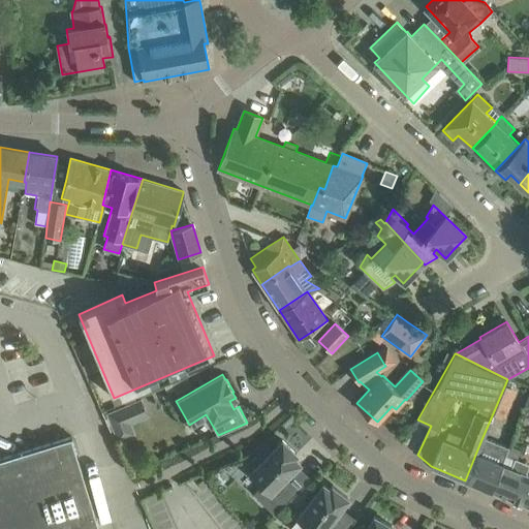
[(505,385),(498,401),(510,405),(517,390),(505,385)]
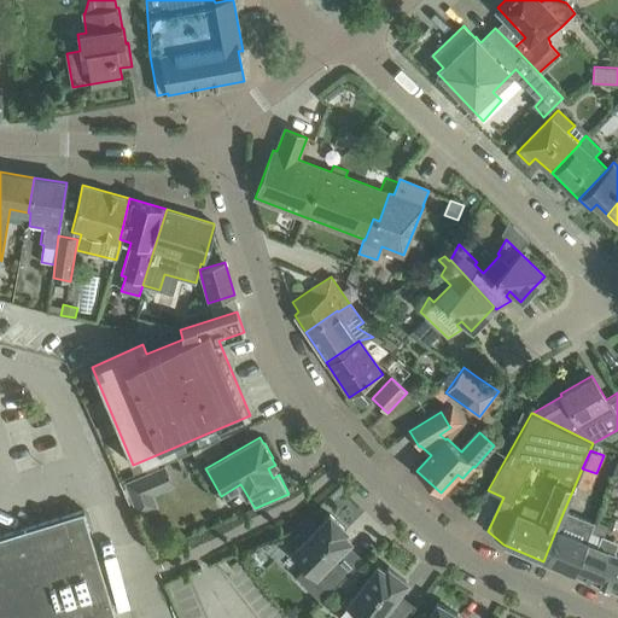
[(164,466),(124,483),(138,514),(157,507),(153,495),(173,487),(164,466)]
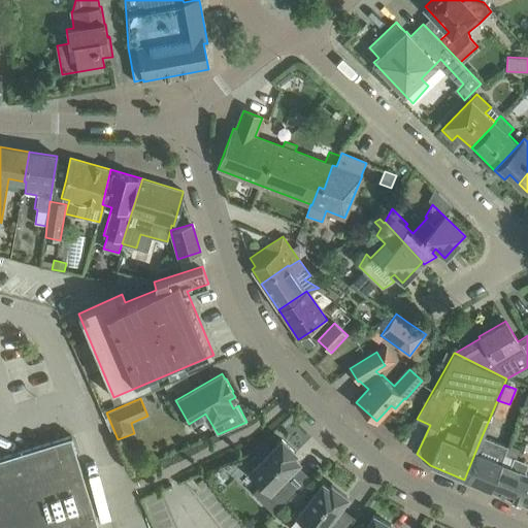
[(100,527),(71,435),(0,457),(0,527),(100,527)]
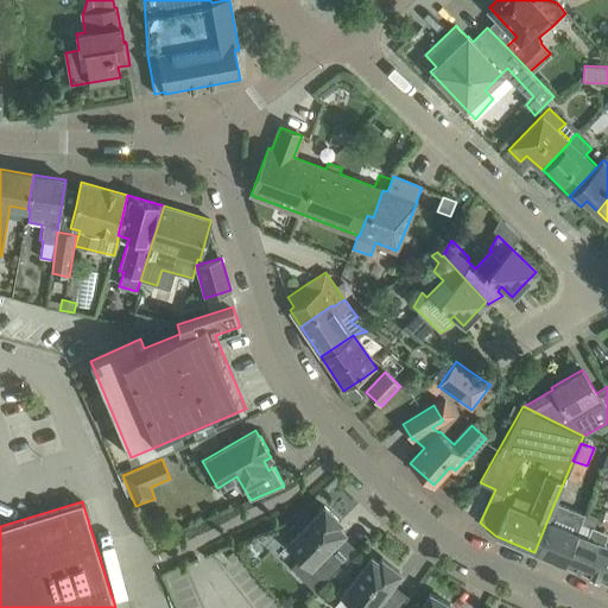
[(576,536),(584,515),(555,502),(546,523),(534,552),(564,564),(576,536)]
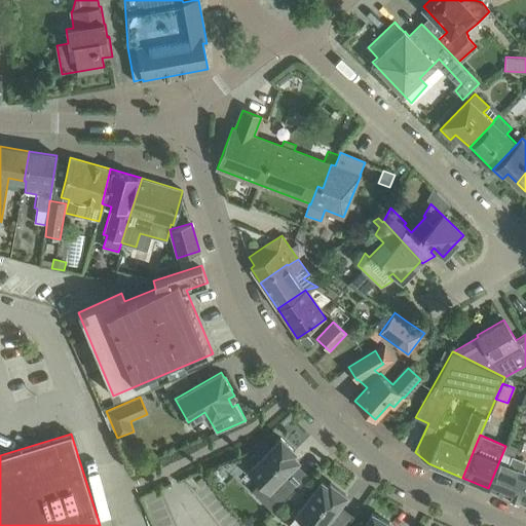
[(293,465),(299,460),(293,454),(295,451),(280,437),(249,470),(261,482),(252,490),(273,512),(284,500),(299,486),(306,478),(293,465)]
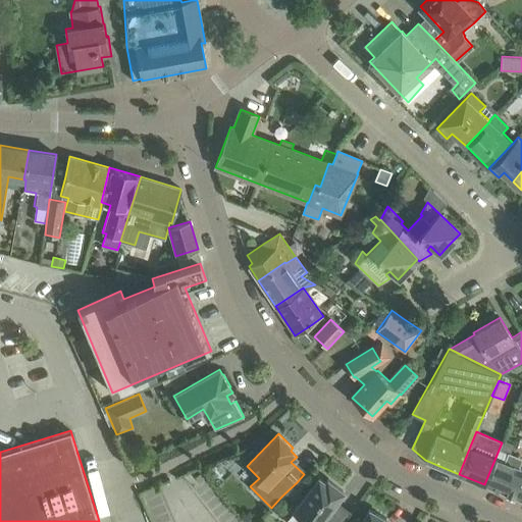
[(521,470),(517,468),(521,460),(507,454),(503,463),(494,460),(484,484),(521,500),(521,470)]
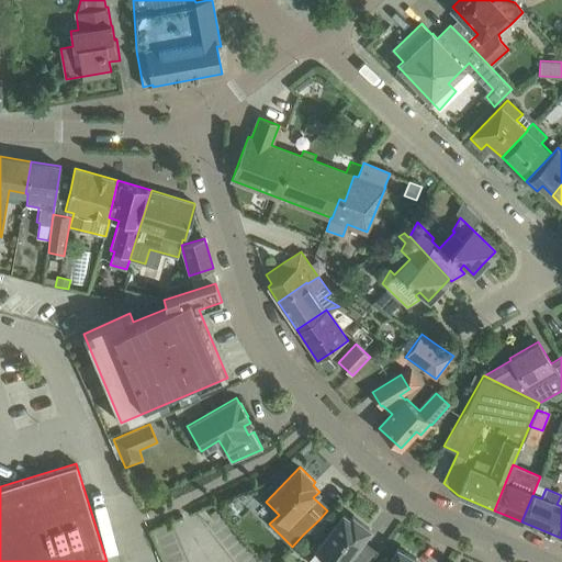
[(213,504),(153,530),(166,561),(188,561),(177,536),(218,518),(213,504)]
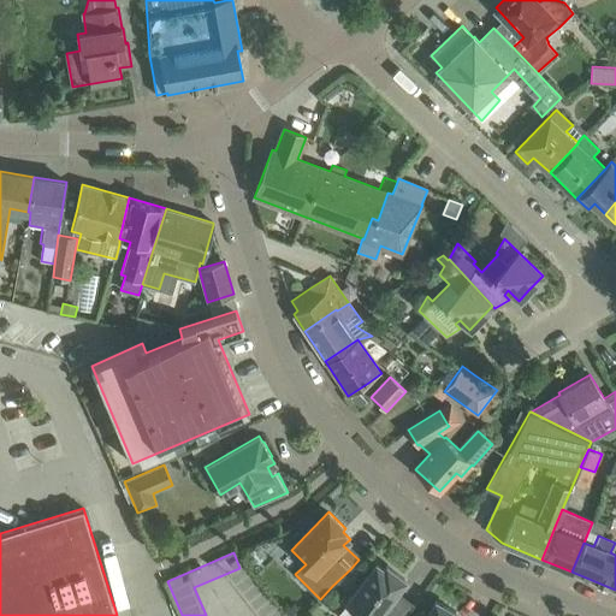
[(404,615),(407,614),(390,600),(406,580),(386,566),(384,569),(377,563),(362,582),(347,603),(362,615),(361,615),(404,615)]
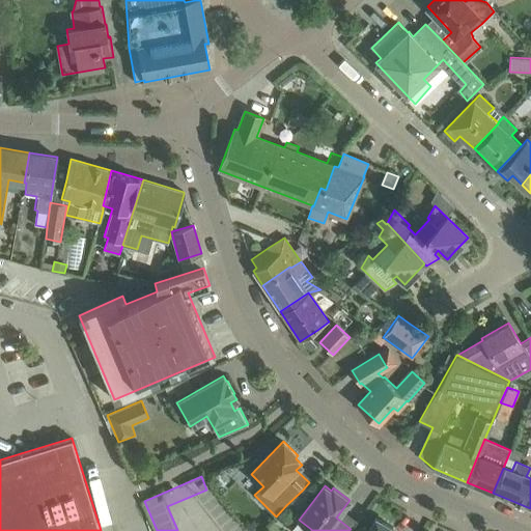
[(391,530),(393,528),(375,518),(367,530),(391,530)]
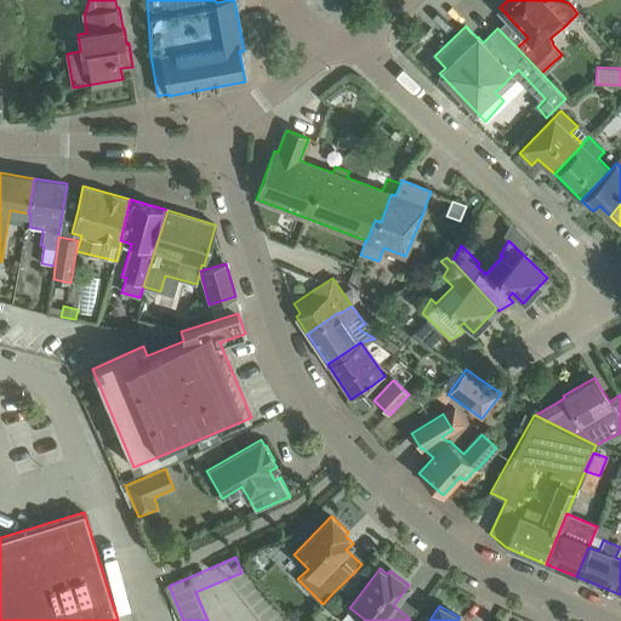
[(297,607),(286,617),(289,620),(305,620),(308,617),(297,607)]
